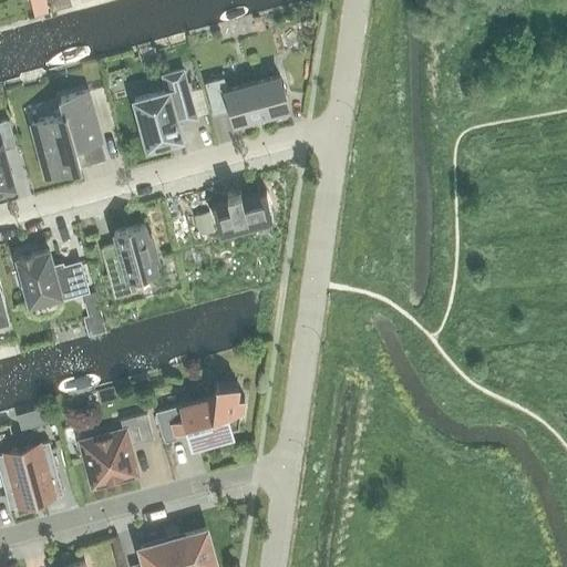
[(166,90),(134,99),(148,151),(165,145),(164,142),(182,137),(177,123),(195,117),(196,122),(197,121),(183,69),(163,74),(166,90)]
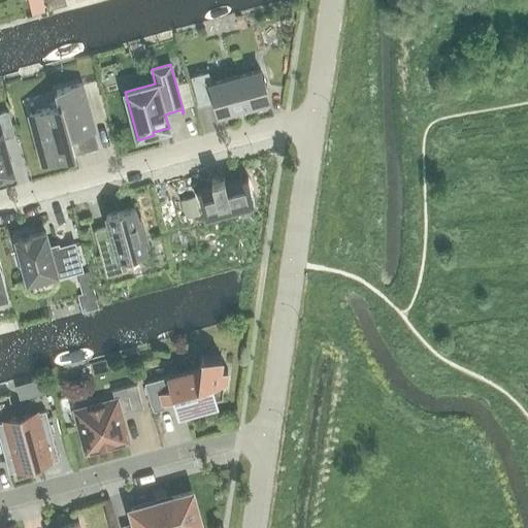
[(191,76),(198,106),(216,102),(219,114),(268,101),(260,69),(211,83),(208,71),(191,76)]
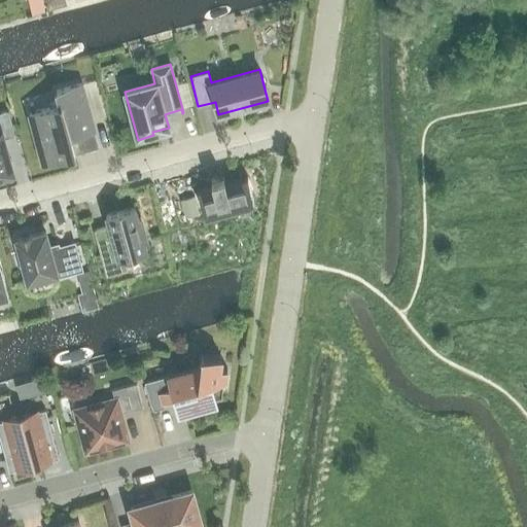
[(29,113),(42,162),(65,155),(66,159),(75,155),(70,136),(94,130),(81,83),(56,91),(60,105),(29,113)]
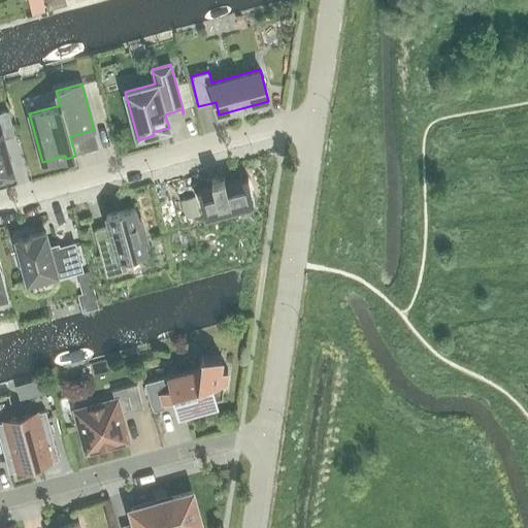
[(0,173),(10,171),(2,139),(14,136),(7,110),(0,112),(0,173)]
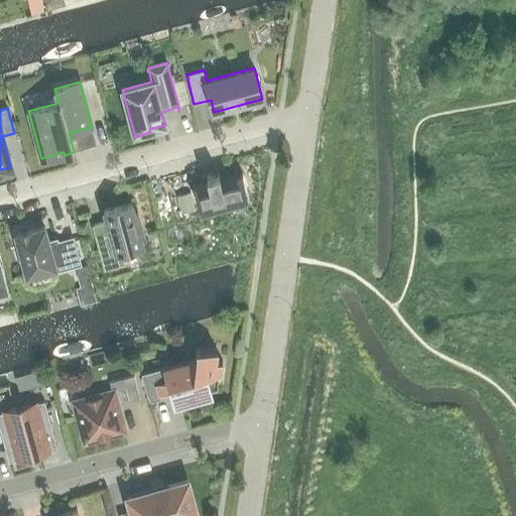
[(200,209),(220,203),(248,196),(242,172),(220,178),(219,174),(207,177),(208,181),(192,185),(200,209)]
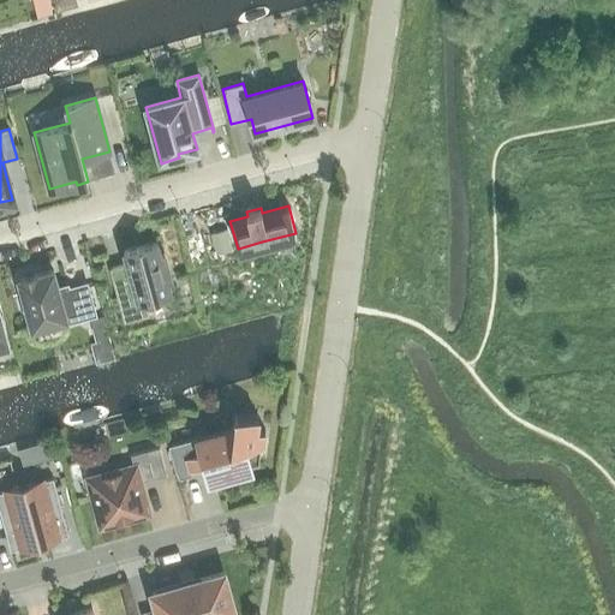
[(226,230),(210,234),(216,255),(232,250),(226,230)]
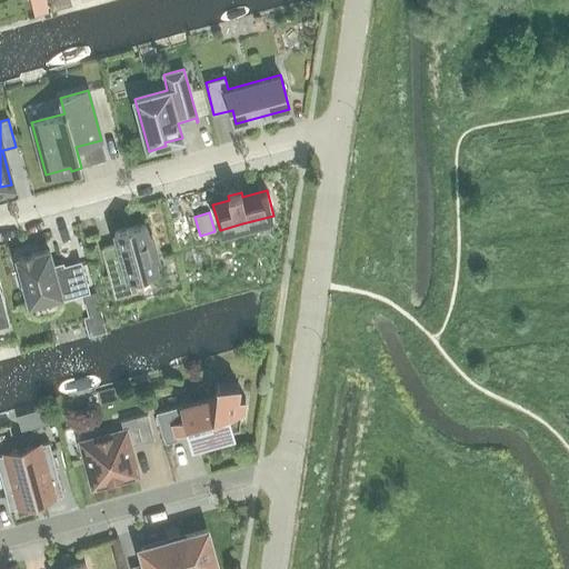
[(118,243),(101,248),(115,298),(138,291),(135,277),(158,271),(155,259),(158,259),(151,235),(148,235),(145,223),(115,232),(118,243)]
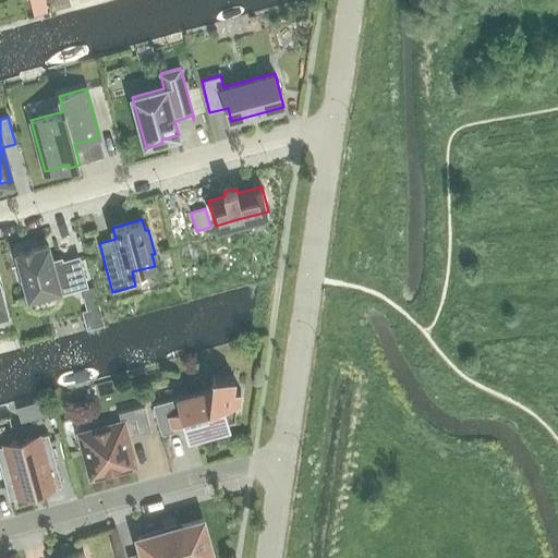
[(20,253),(17,253),(29,298),(59,290),(59,292),(86,284),(79,257),(61,262),(60,259),(52,262),(47,245),(33,249),(33,247),(19,251),(20,253)]
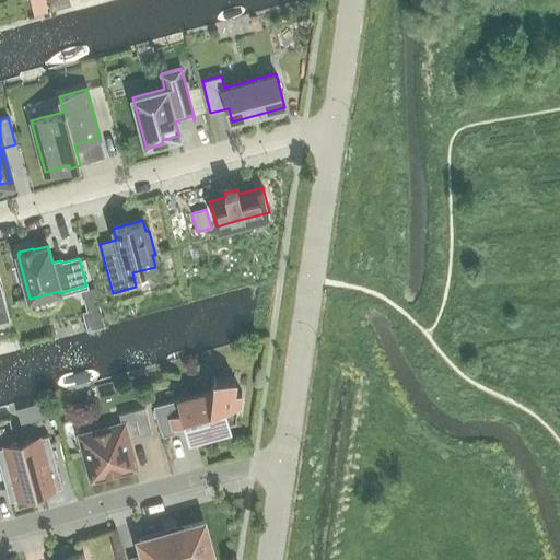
[(0,322),(10,321),(0,286),(0,322)]
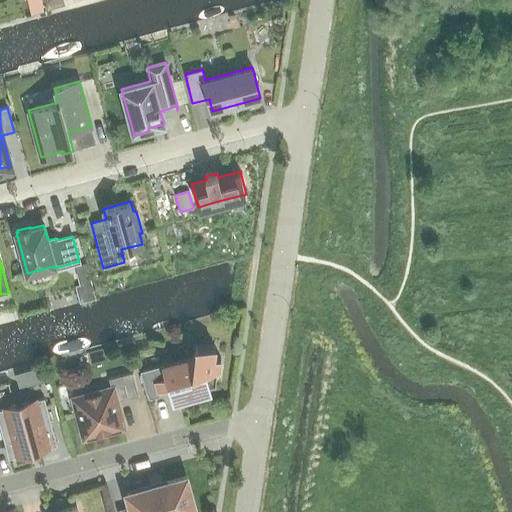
[(85,263),(75,266),(77,274),(87,271),(85,263)]
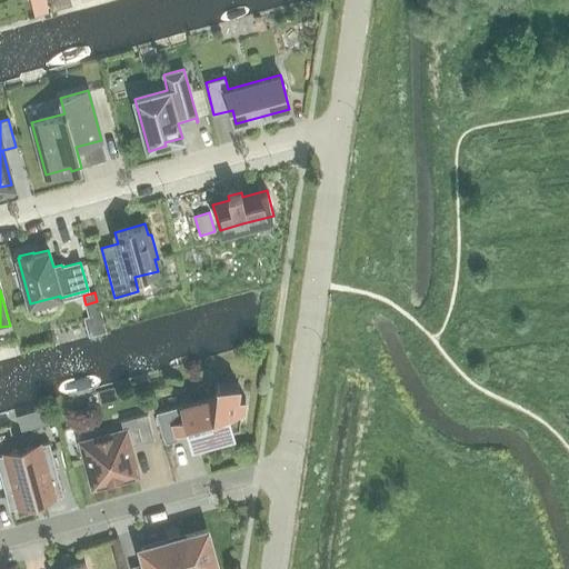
[(106,331),(97,301),(86,305),(89,317),(83,318),(89,336),(106,331)]
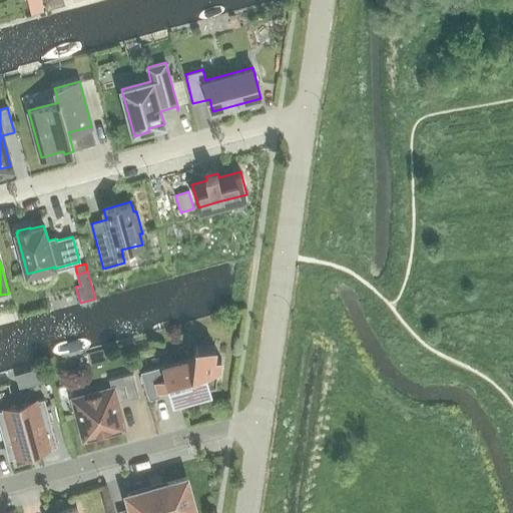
[(193,357),(140,371),(146,395),(168,389),(170,398),(178,396),(182,411),(183,411),(179,396),(215,386),(216,371),(219,370),(220,358),(213,358),(215,348),(195,345),(193,357)]
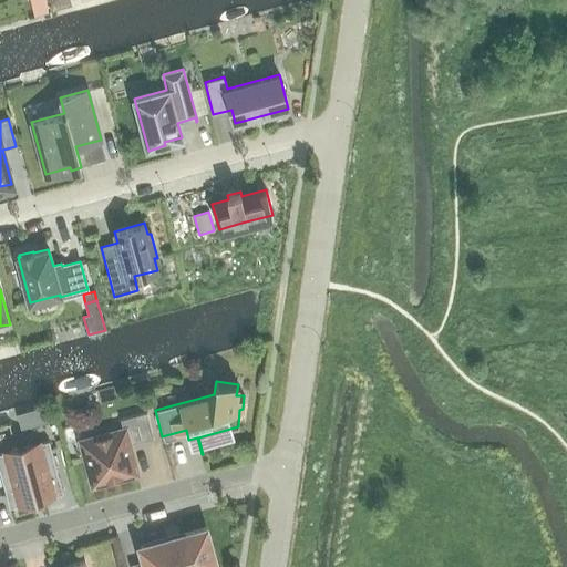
[(151,399),(141,401),(143,411),(153,408),(151,399)]
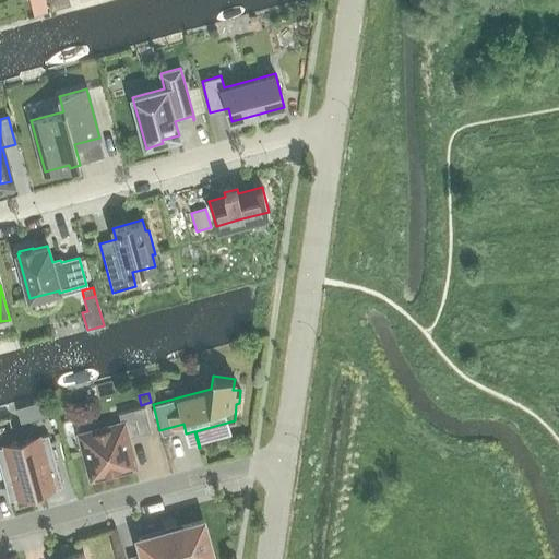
[(44,403),(33,405),(37,420),(47,417),(44,403)]
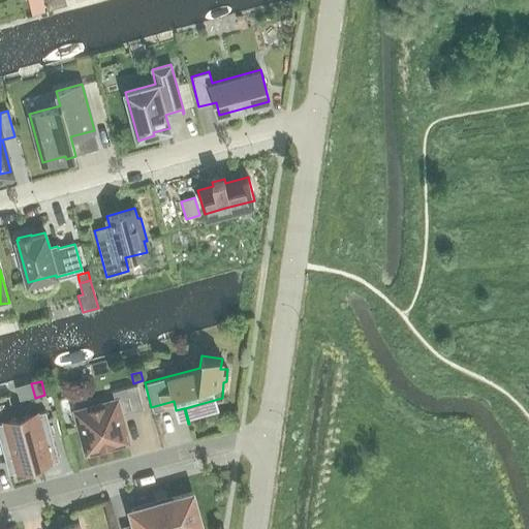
[(144,408),(136,384),(113,392),(115,401),(76,412),(87,452),(127,441),(120,415),(144,408)]
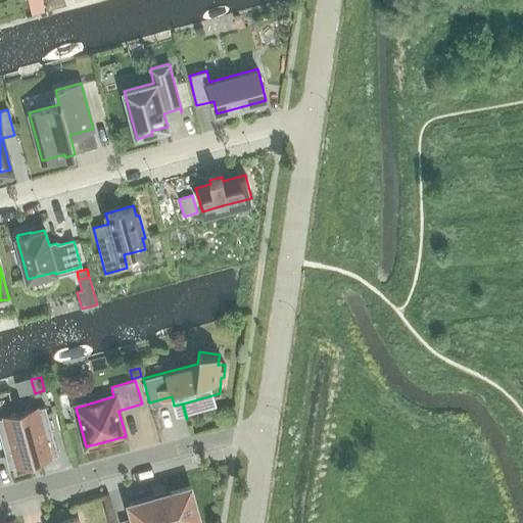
[(0,418),(0,436),(8,468),(58,455),(45,407),(0,418)]
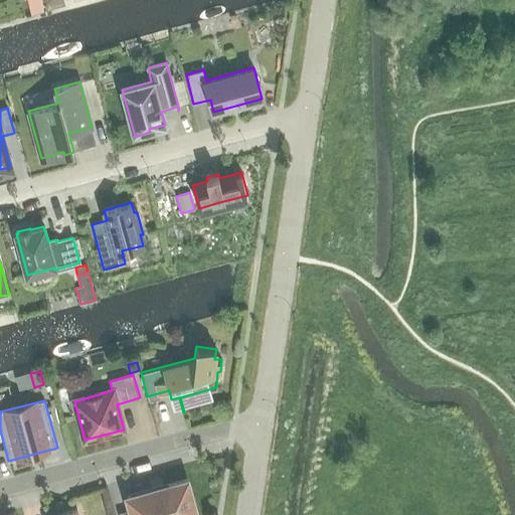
[(132,512),(119,514),(186,514),(196,512),(187,480),(128,496),(132,512)]
